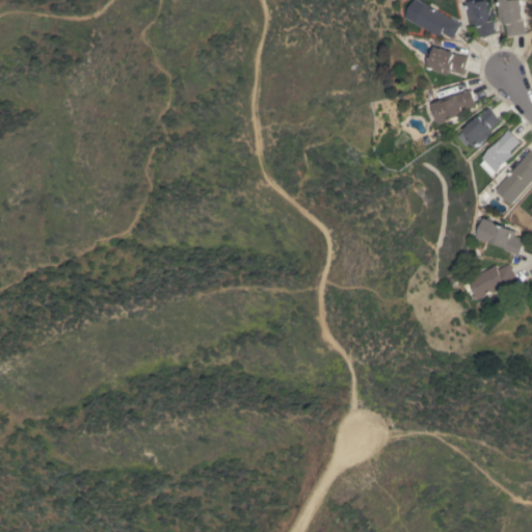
[(476,23),(472,24),(471,19),(470,20),(469,14),(467,2),(473,0),(476,0),(477,2),(484,0),(488,0),(489,6),(490,6),(493,12),(491,12),(494,20),(493,21),(495,28),(496,28),(497,33),(491,34),(491,35),(485,36),(485,35),(479,37),(476,23)]
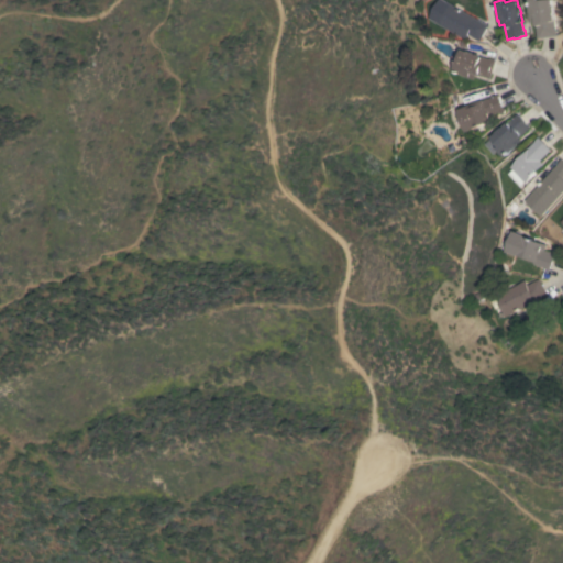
[(537,37),(534,22),(529,22),(528,15),(528,10),(528,9),(527,0),(550,0),(551,4),(553,20),(553,21),(554,30),(554,29),(555,35),(537,37)]
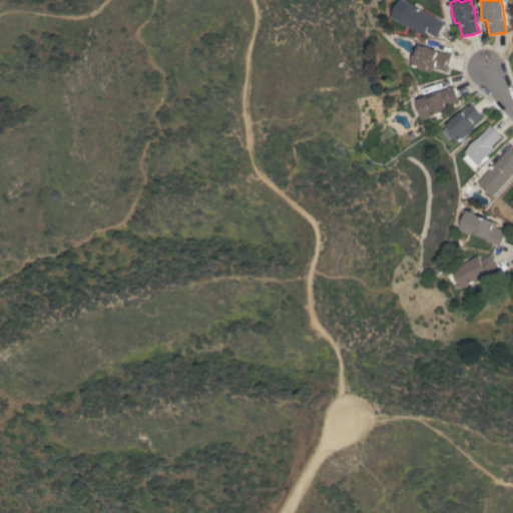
[(444,23),(437,37),(426,31),(424,35),(420,33),(420,34),(397,21),(407,2),(444,23)]
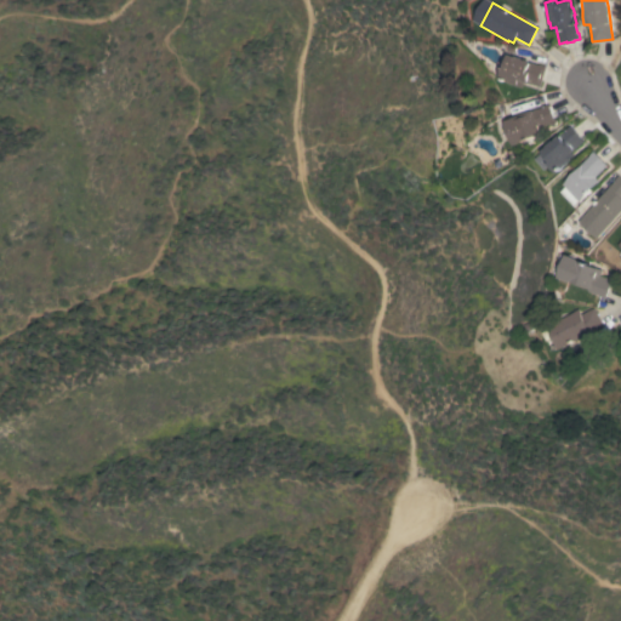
[(540,86),(523,81),(522,87),(513,85),(508,83),(496,78),(500,67),(502,68),(507,53),(514,56),(523,58),(523,60),(524,60),(525,60),(530,61),(530,62),(540,64),(547,67),(540,86)]
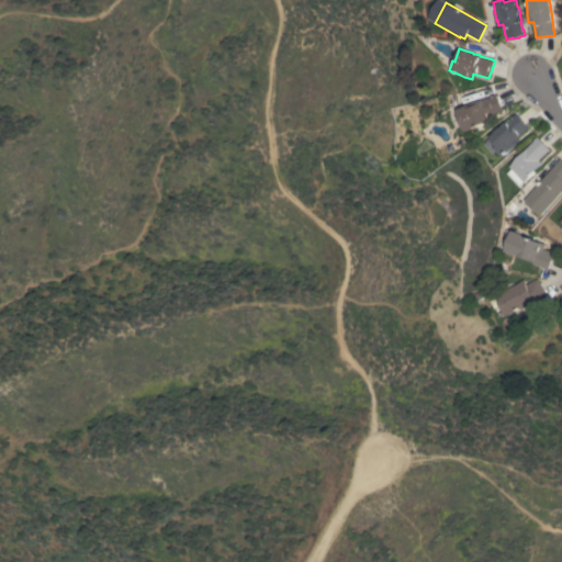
[(492,114),(493,119),(478,124),(479,126),(471,130),(471,128),(464,131),(457,109),(483,99),(483,100),(491,97),(497,93),(499,98),(503,104),(502,105),(502,107),(505,108),(503,114),(497,112),(492,114)]
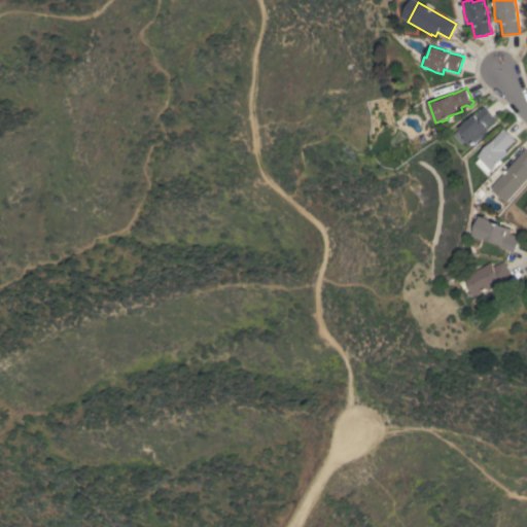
[(485,129),(488,132),(484,135),(485,135),(480,140),(480,139),(470,146),(464,139),(466,137),(459,128),(464,124),(463,124),(469,118),(469,119),(471,117),(475,114),(476,114),(481,110),(481,109),(485,105),(489,110),(489,109),(494,114),(492,115),(496,119),(485,129)]
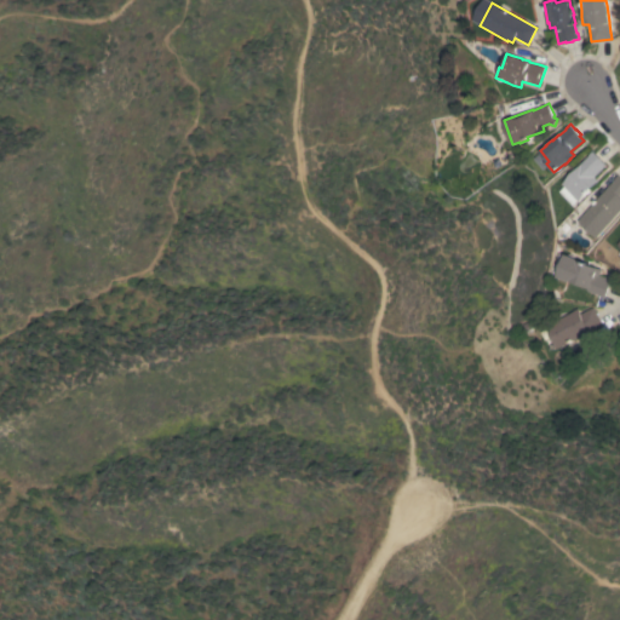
[(589,155),(587,155),(592,150),(597,155),(598,154),(603,159),(603,160),(607,164),(595,177),(598,181),(578,201),(577,200),(572,205),(558,191),(563,187),(561,183),(589,155)]
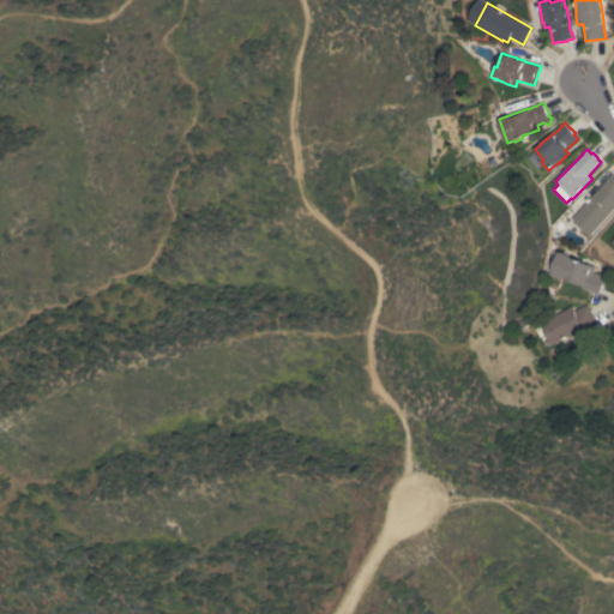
[(609,176),(613,173),(613,174),(613,209),(590,235),(571,218),(609,176)]
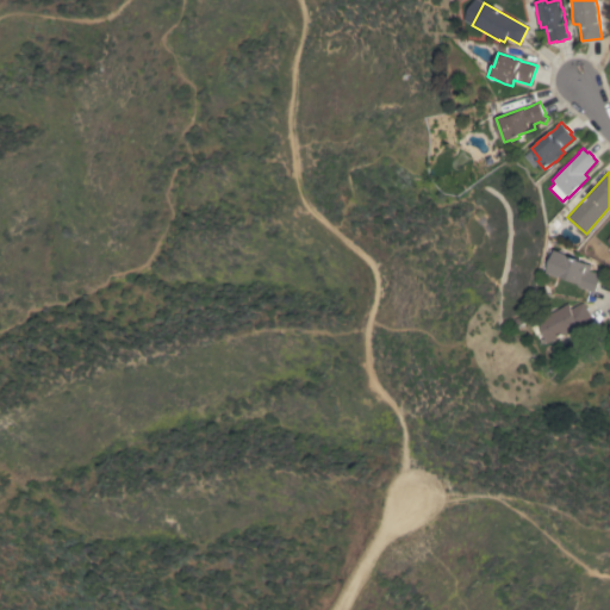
[(566,254),(566,255),(587,263),(591,265),(589,271),(595,273),(599,271),(603,278),(599,279),(599,280),(601,281),(597,287),(596,287),(595,293),(590,292),(590,291),(576,285),(577,282),(559,275),(558,277),(546,272),(546,271),(543,269),(551,250),(553,251),(554,249),(566,254)]
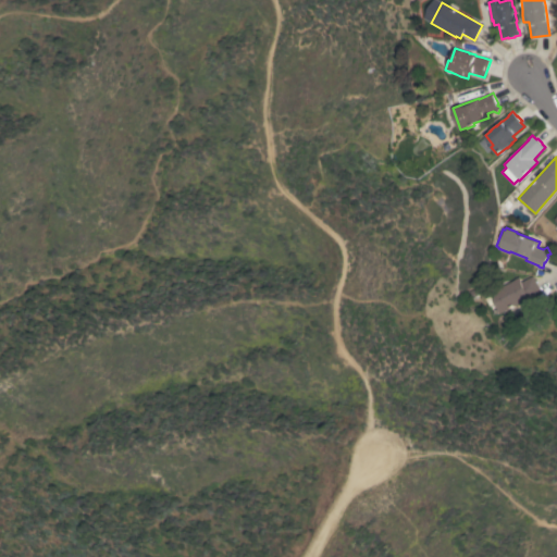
[(514,280),(514,279),(518,276),(520,282),(532,275),(541,292),(535,295),(534,295),(498,313),(487,293),(514,280)]
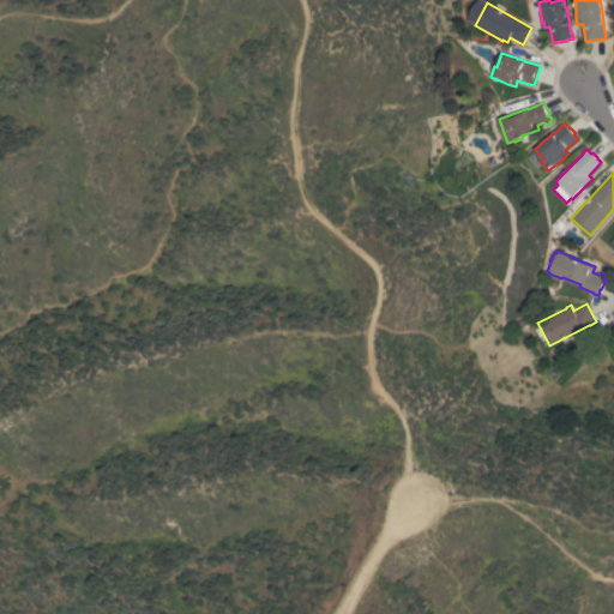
All buildings are outlined.
